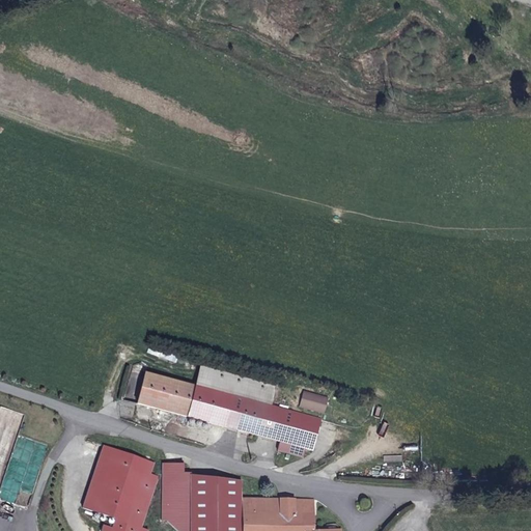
[(281,440),(299,445),(307,415),(271,406),(276,385),(202,366),(197,385),(147,372),(139,403),(281,440)]
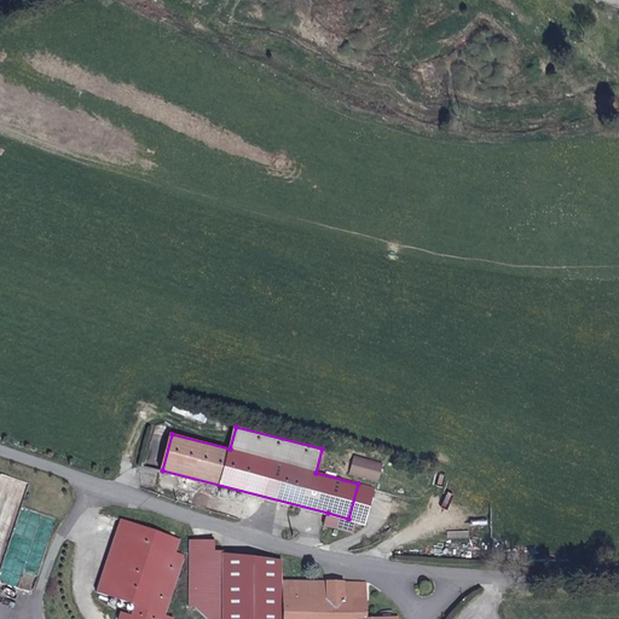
[(383,463),(354,456),(350,475),(379,482),(383,463)]
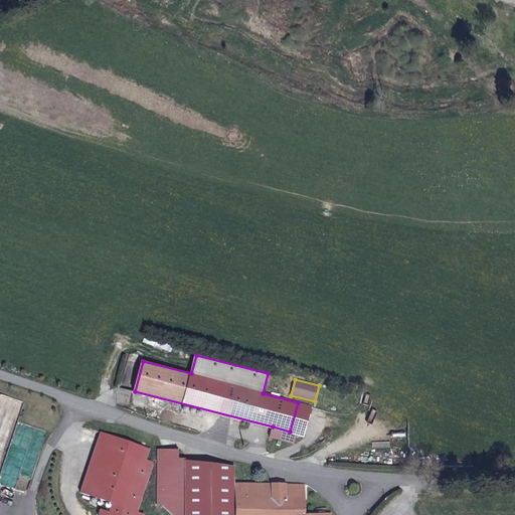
[(376,405),(378,394),(368,392),(366,403),(376,405)]
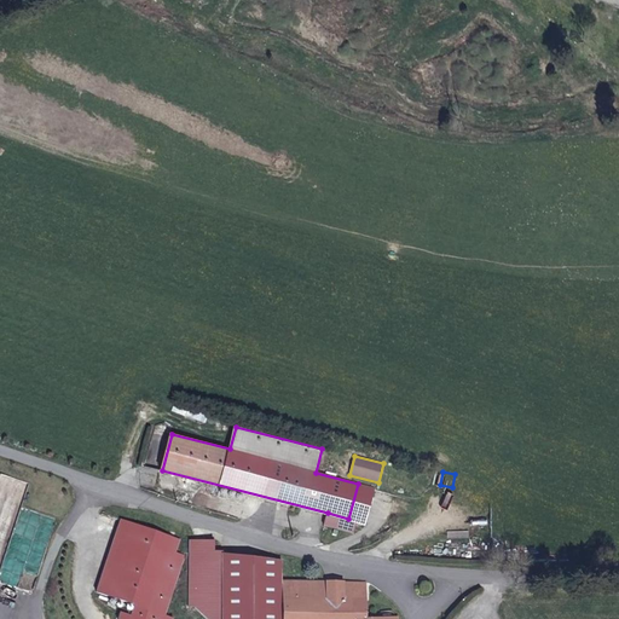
[(0,573),(1,573),(28,481),(0,473),(0,573)]
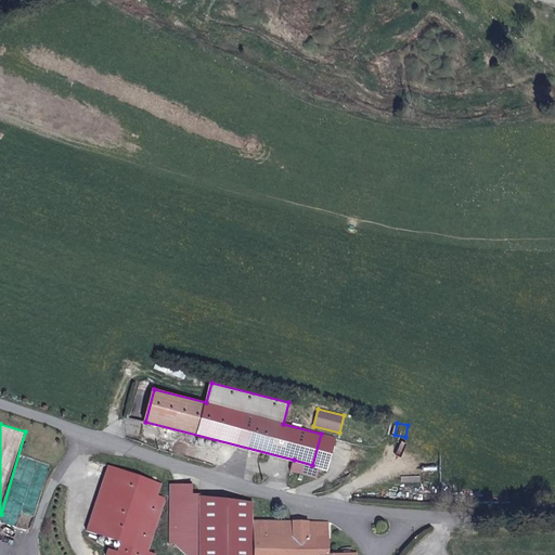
[(337,437),(321,434),(312,465),(321,467),(328,468),(337,437)]
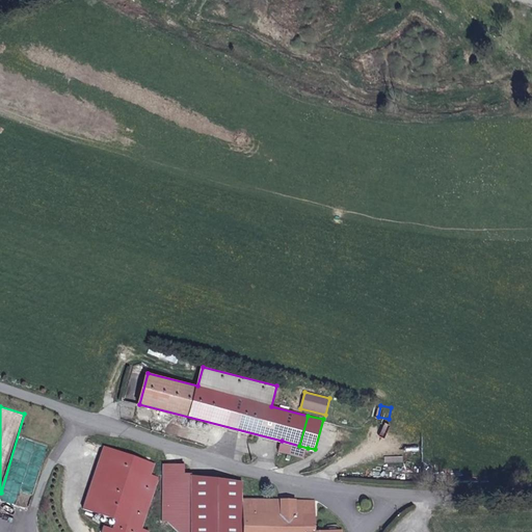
[(299,446),(282,441),(280,451),(304,457),(308,448),(299,446)]
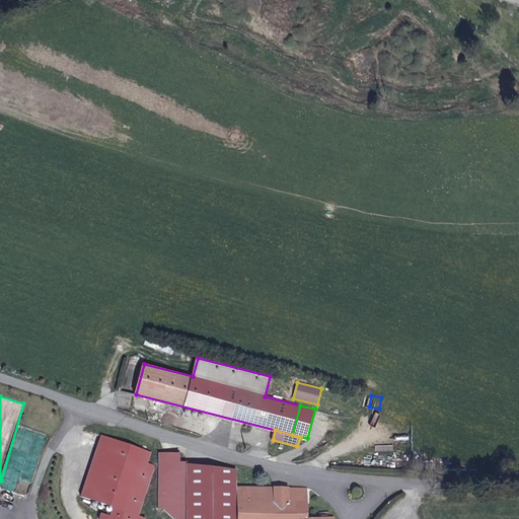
[(101,436),(81,497),(114,507),(139,516),(156,465),(148,462),(151,452),(101,436)]
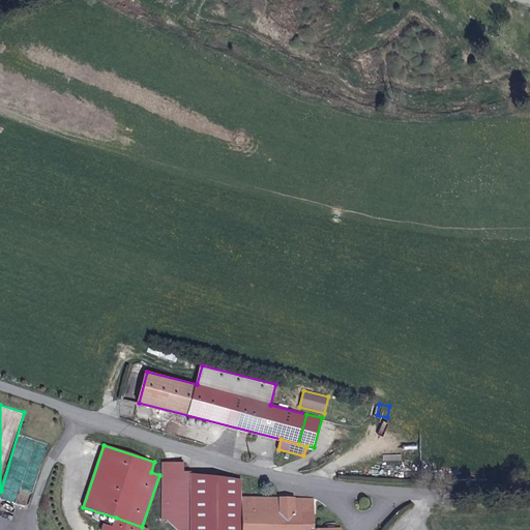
[(162,463),(162,520),(168,520),(179,529),(190,529),(192,473),(192,471),(184,471),(184,462),(162,463)]
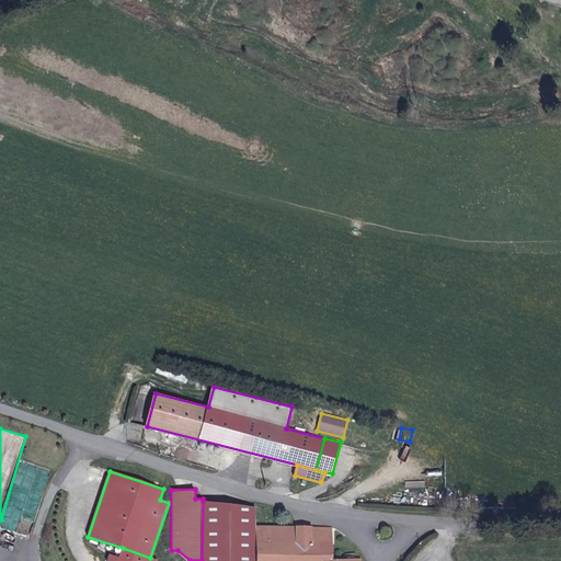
[(203,501),(202,560),(256,560),(255,527),(255,507),(203,501)]
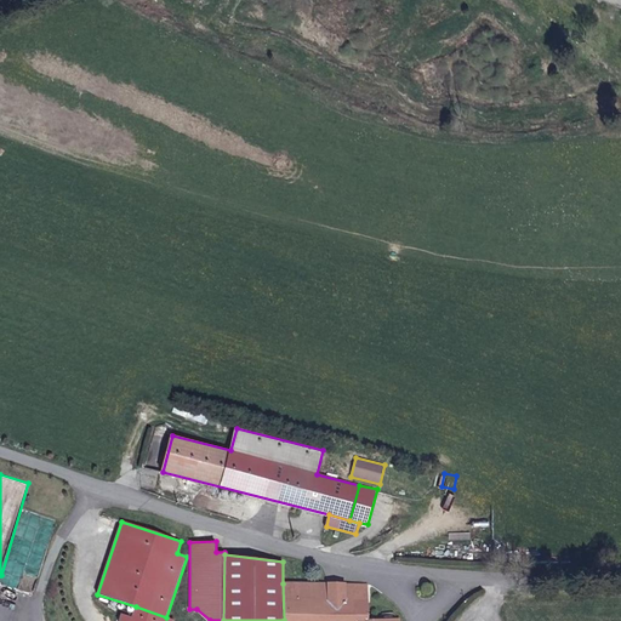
[(26,564),(20,590),(32,593),(39,567),(26,564)]
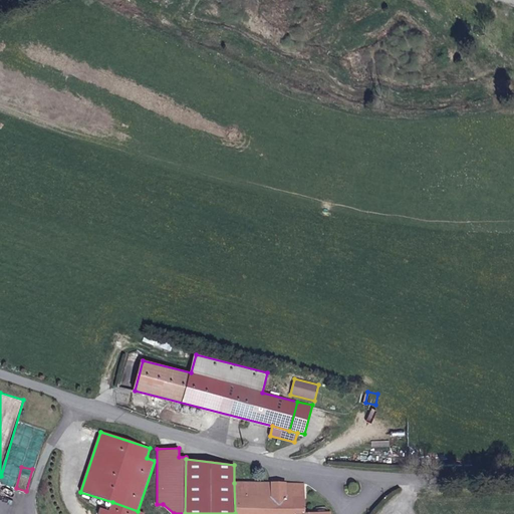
[(305,513),(305,482),(234,483),(235,513),(331,513),(332,513),(305,513)]
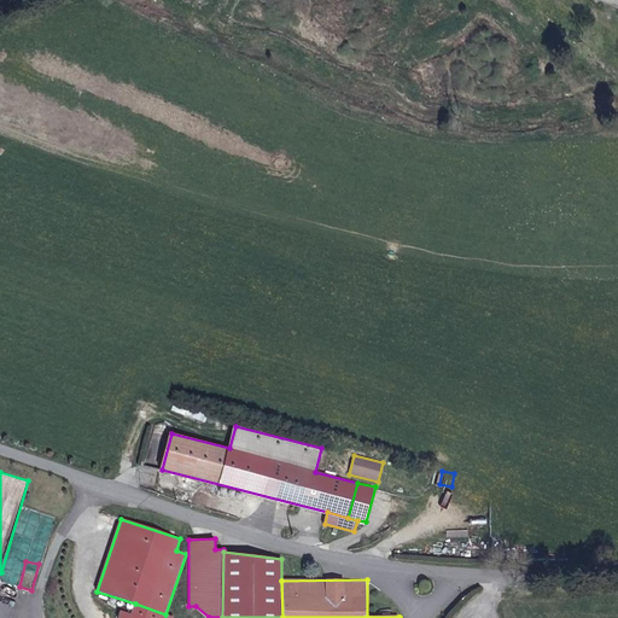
[(165,614),(135,604),(132,614),(121,611),(118,617),(173,617),(174,617),(165,614)]
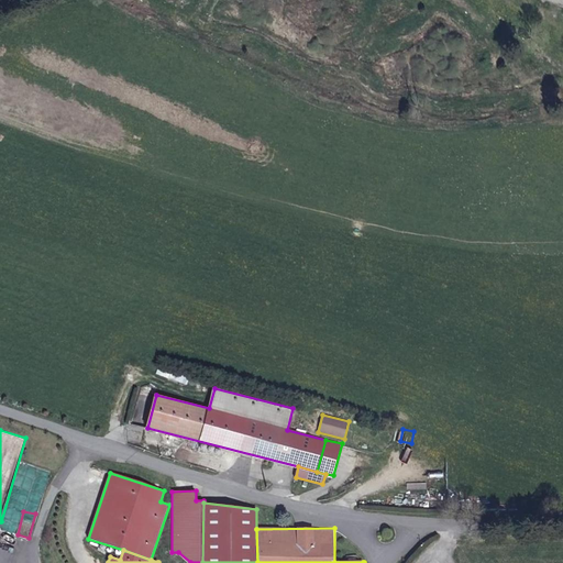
All buildings are outlined.
